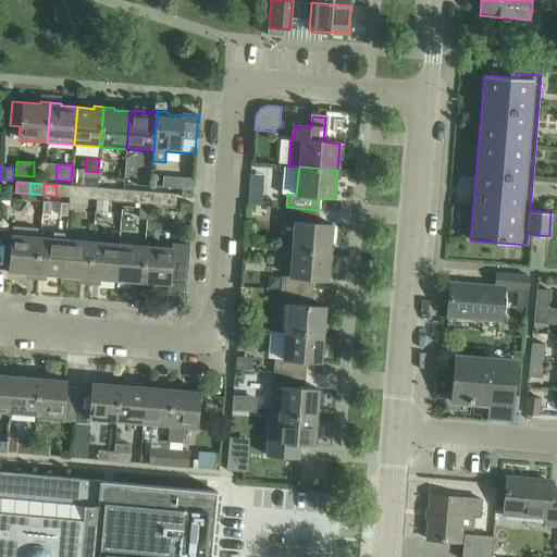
[(57,185),(57,196),(70,197),(70,186),(57,185)]
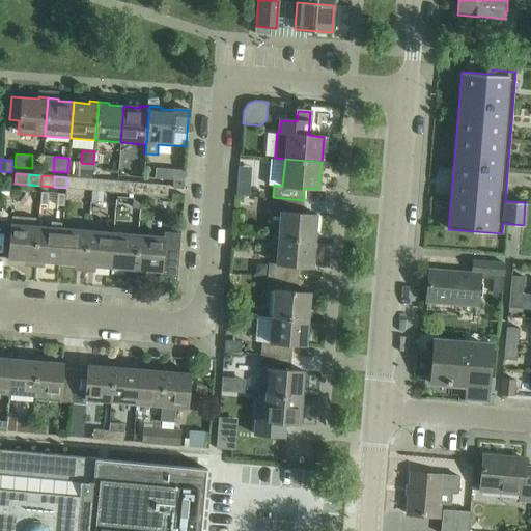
[(66,188),(79,189),(80,178),(66,177),(66,188)]
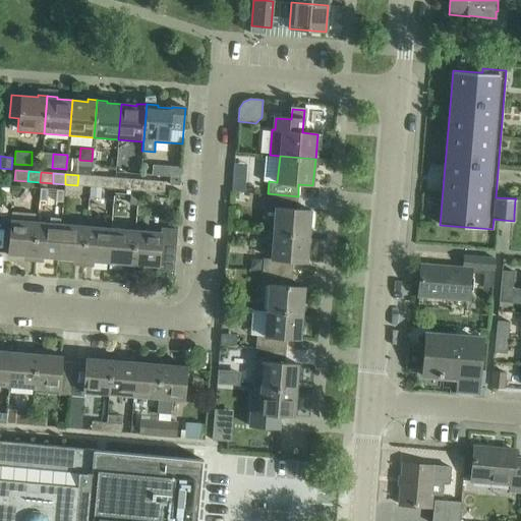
[(78,175),(77,185),(90,186),(91,181),(91,176),(78,175)]
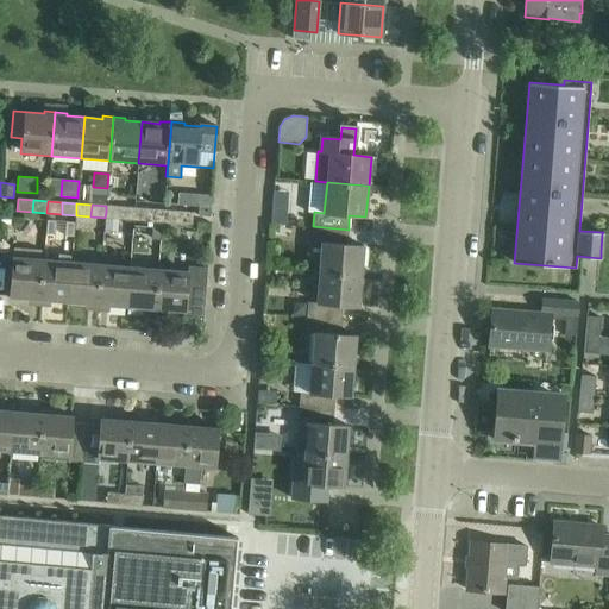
[(106,212),(105,218),(106,219),(119,219),(120,208),(120,207),(106,206),(106,212)]
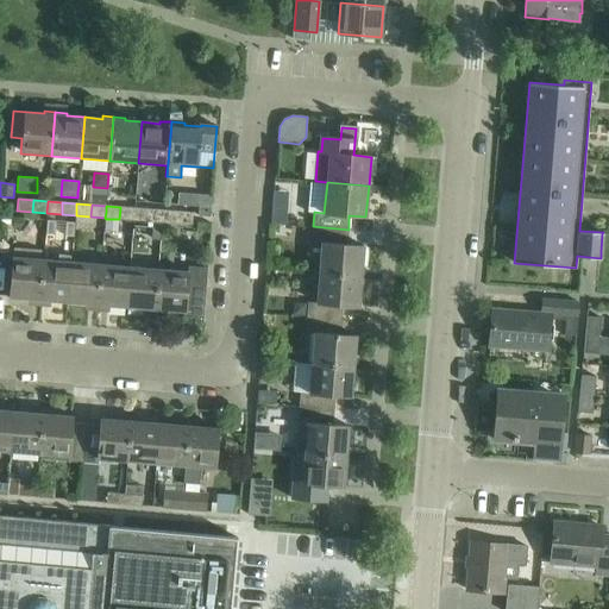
[(200,206),(199,217),(209,217),(209,206),(200,206)]
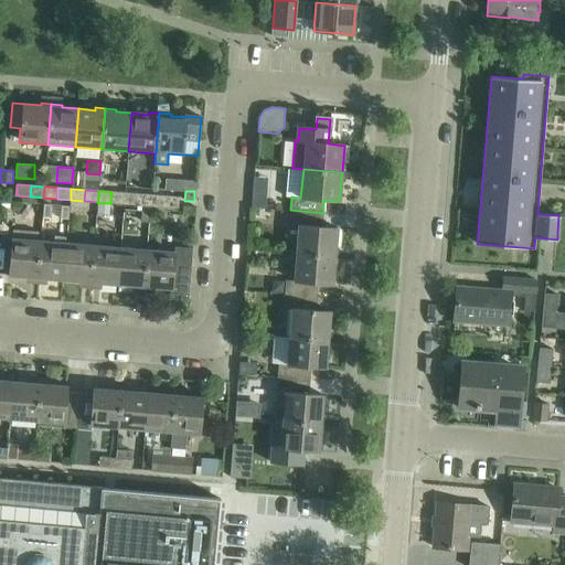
[(112,193),(110,203),(124,204),(125,193),(112,192),(112,193)]
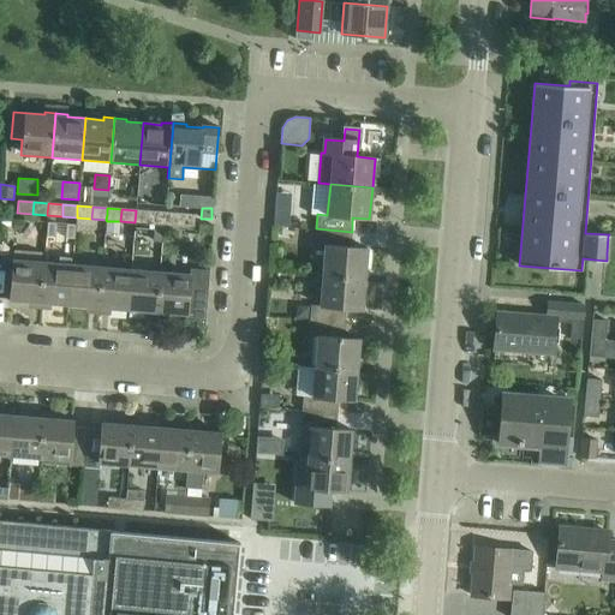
[(136,210),(135,222),(150,224),(151,212),(136,210)]
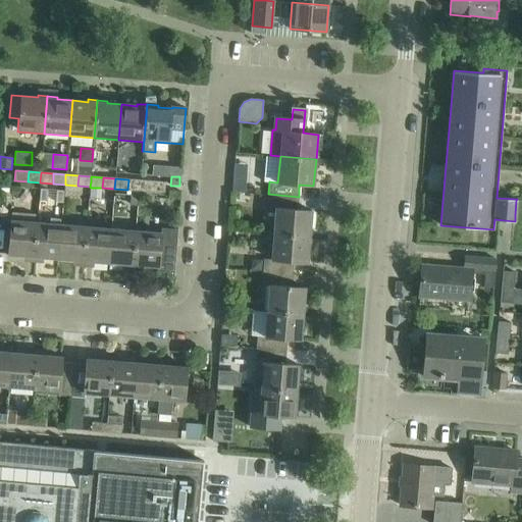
[(233,178),(232,192),(248,193),(249,180),(233,178)]
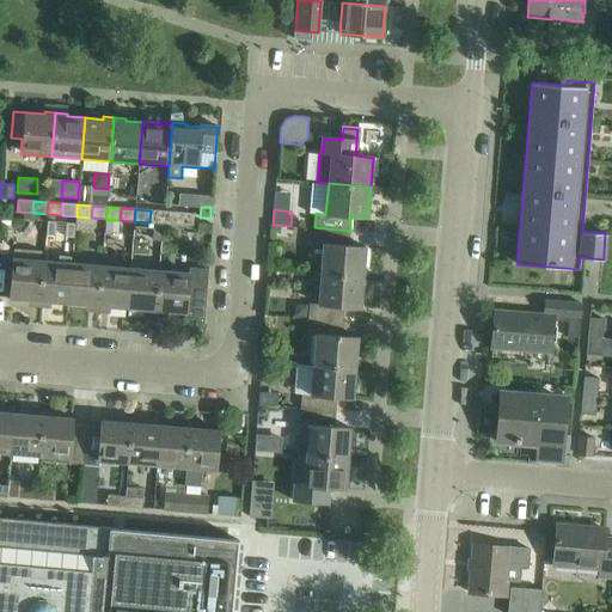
[(151,210),(150,222),(163,224),(165,212),(151,210)]
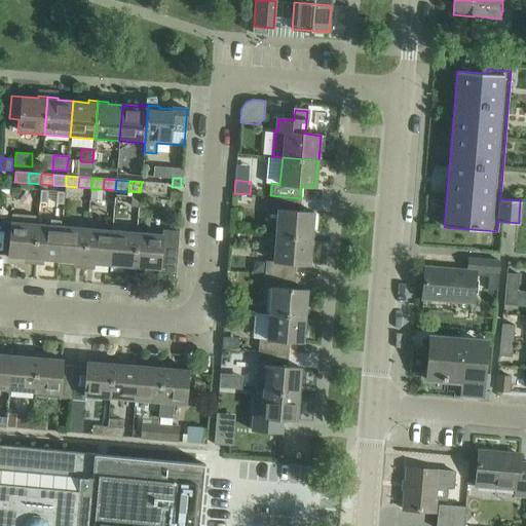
[(142,182),(140,192),(152,193),(154,183),(142,182)]
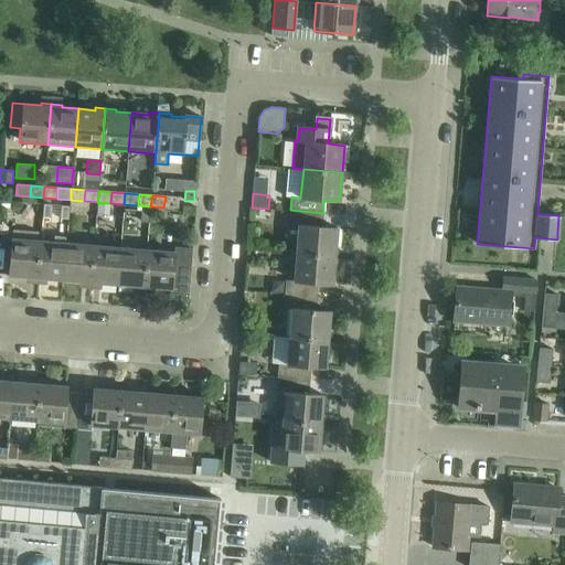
[(0,196),(0,205),(11,206),(11,196),(0,196)]
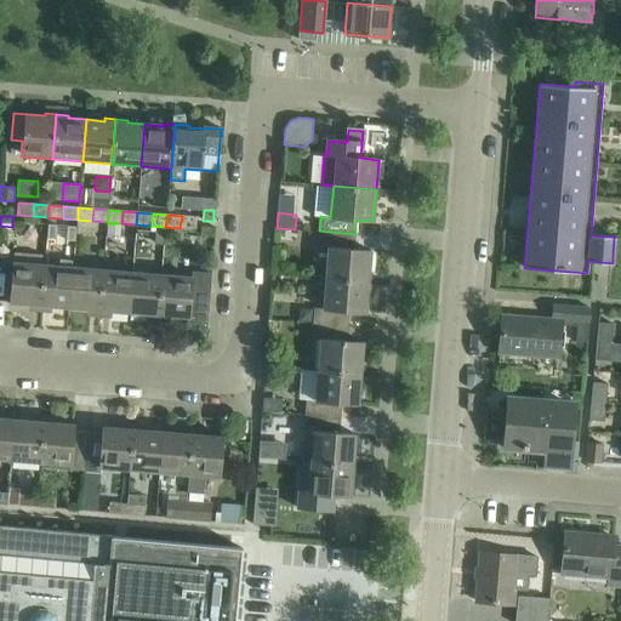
[(182,216),(180,228),(197,229),(197,217),(182,216)]
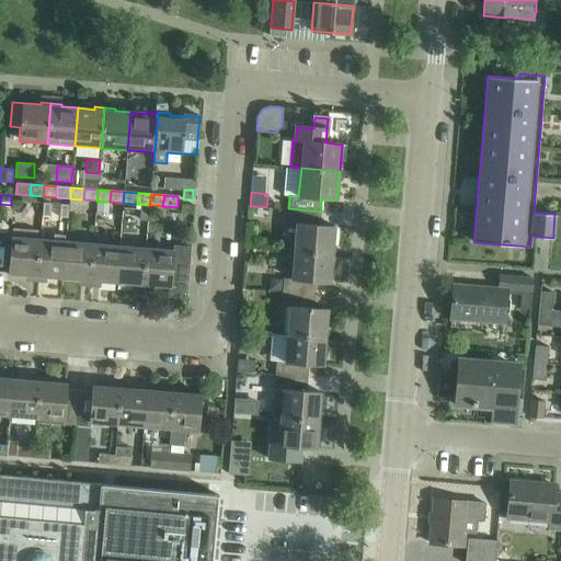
[(98,202),(96,213),(109,214),(110,202),(98,202)]
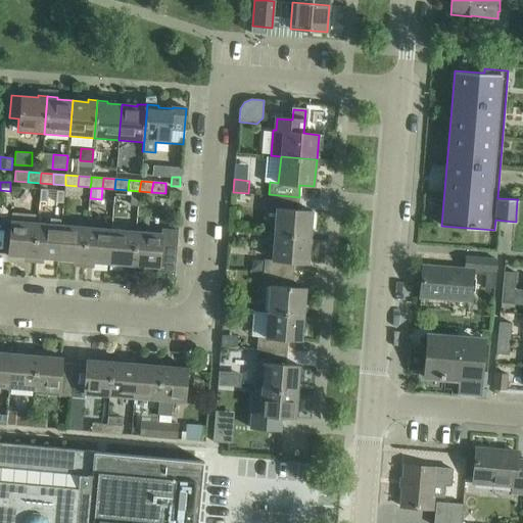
[(275,208),(273,234),(310,237),(312,211),(297,210),(299,197),(269,194),(268,208),(275,208)]
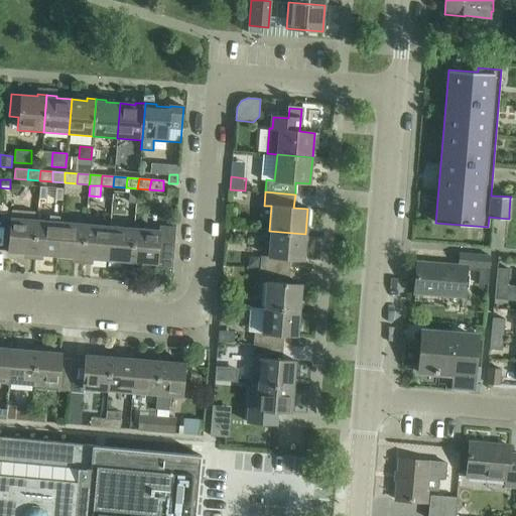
[(24,255),(33,256),(36,219),(11,217),(8,252),(24,253),(24,255)]
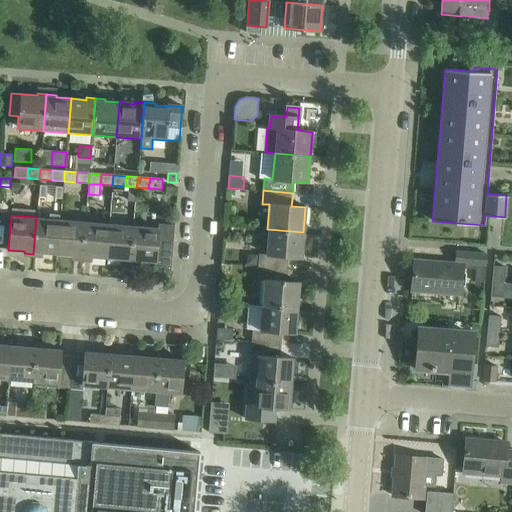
[(36,217),(33,254),(43,255),(43,253),(58,254),(61,220),(36,217)]
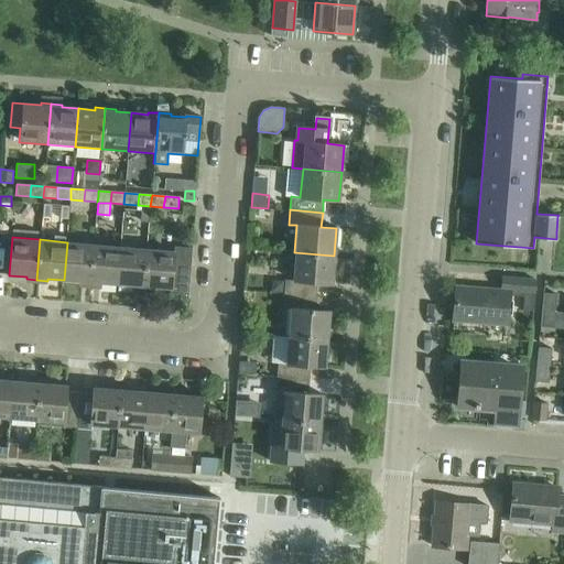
[(67,242),(64,280),(79,281),(79,284),(90,284),(94,245),(67,242)]
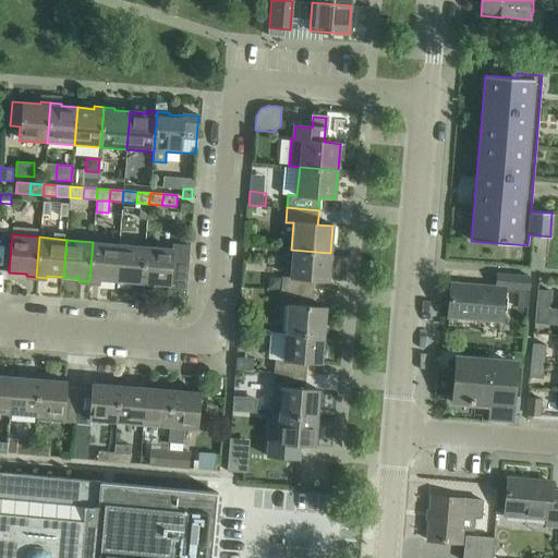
[(93,242),(89,281),(98,282),(99,280),(116,281),(119,244),(93,242)]
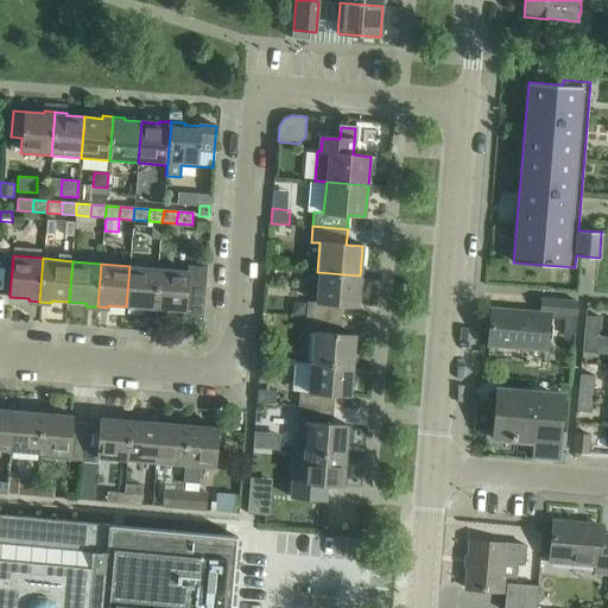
[(130,266),(126,306),(144,308),(144,311),(154,312),(158,268),(130,266)]
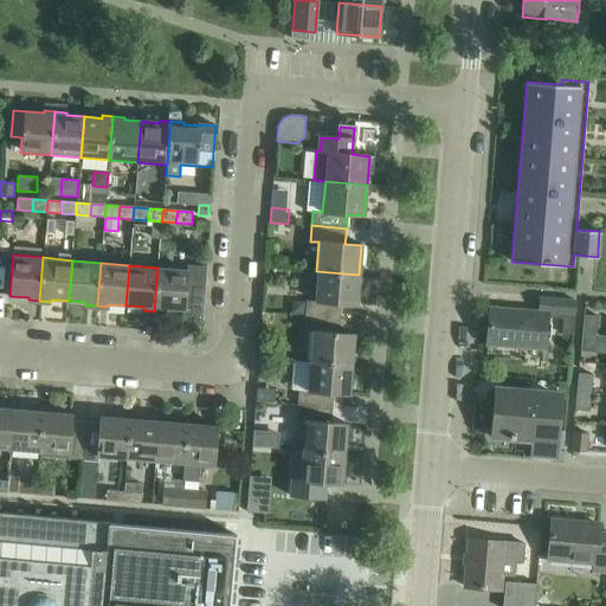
[(158,268),(154,311),(166,311),(166,309),(182,310),(182,316),(194,317),(194,321),(201,322),(206,266),(187,265),(187,270),(158,268)]
